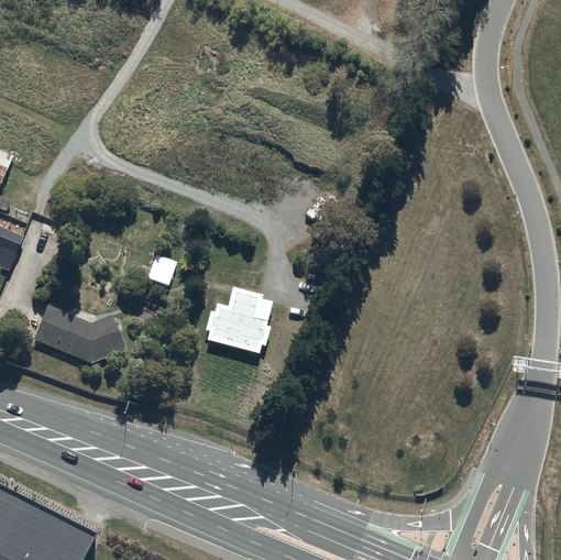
[(0,182),(1,182),(11,155),(0,151),(0,182)]
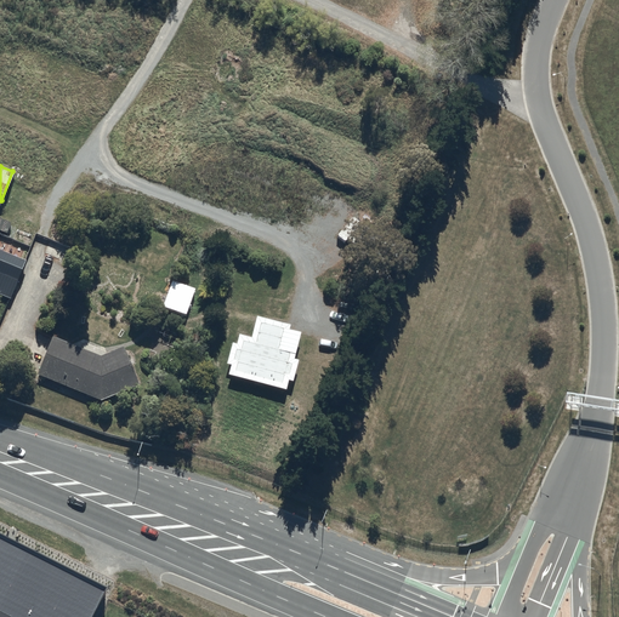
[(0,295),(10,298),(26,260),(0,250),(0,295)]
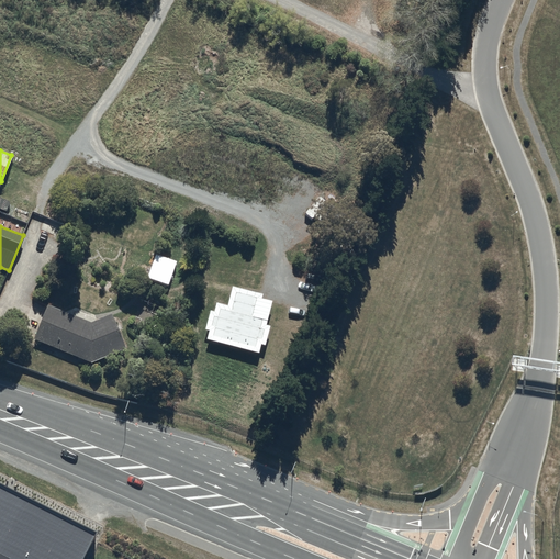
[(216,302),(214,310),(210,310),(204,328),(209,330),(206,338),(258,351),(260,343),(265,344),(270,324),(266,323),(271,300),(261,297),(262,293),(232,286),(227,304),(216,302)]
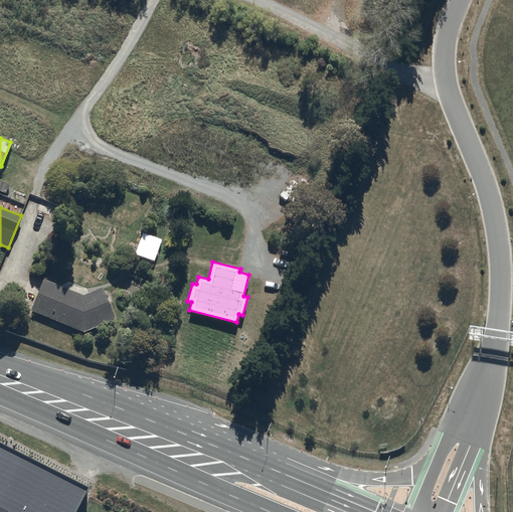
[(103,287),(84,295),(44,279),(32,311),(83,332),(116,318),(103,287)]
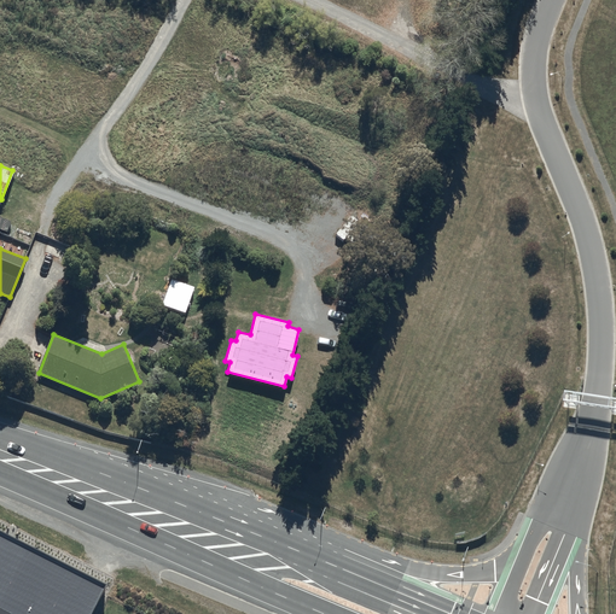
[(94,613),(108,588),(0,534),(0,613),(94,613)]
